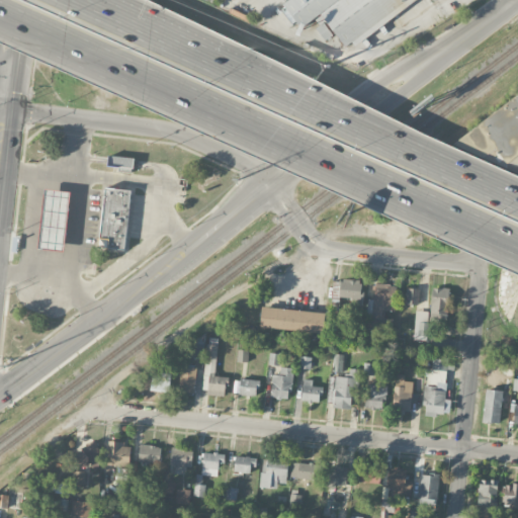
[(285,0),(280,4),(300,29),(320,14),(345,48),(352,42),(354,46),(415,0),(285,0)]
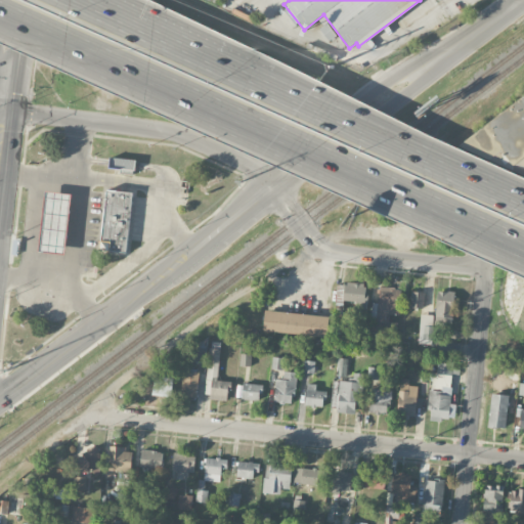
[(523,94),(444,156),(479,180),(499,169),(523,185),(523,94)]
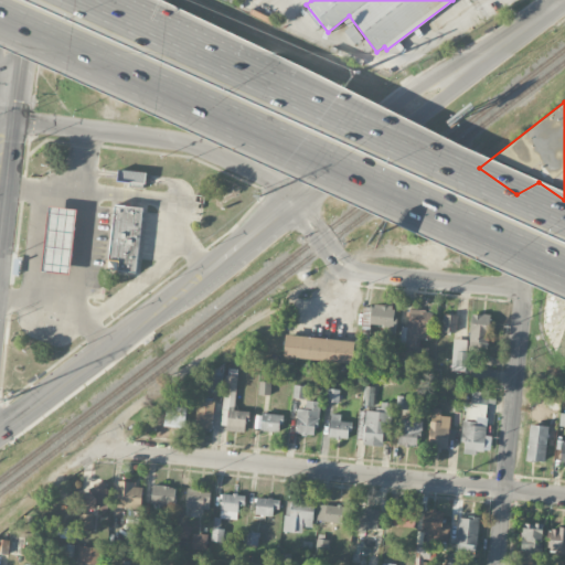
[(146,171),(118,170),(117,181),(130,182),(130,187),(145,188),(146,171)]
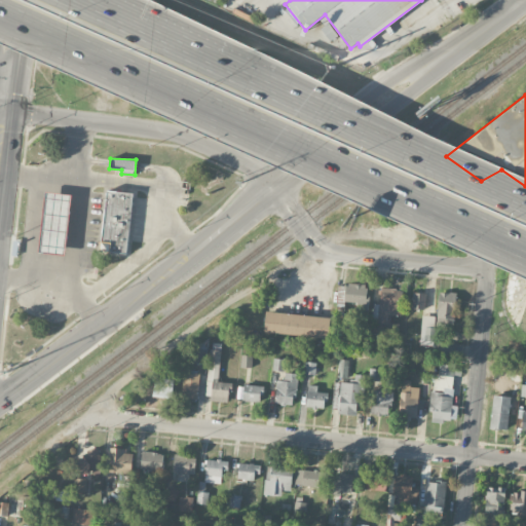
[(100,252),(128,253),(133,193),(104,191),(100,252)]
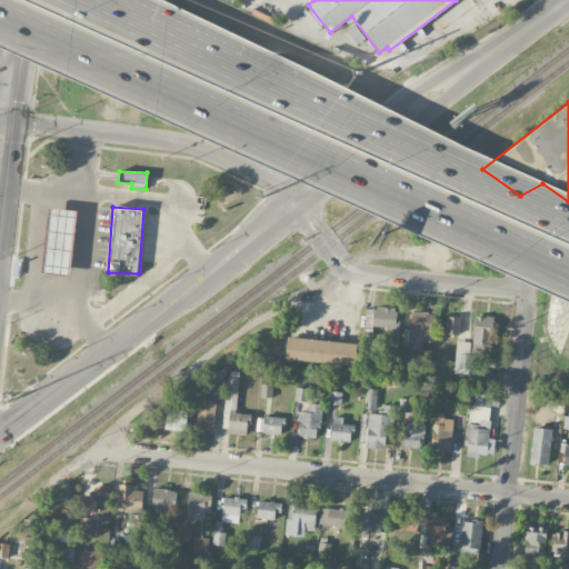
[(75,209),(45,208),(41,273),(71,276),(75,209)]
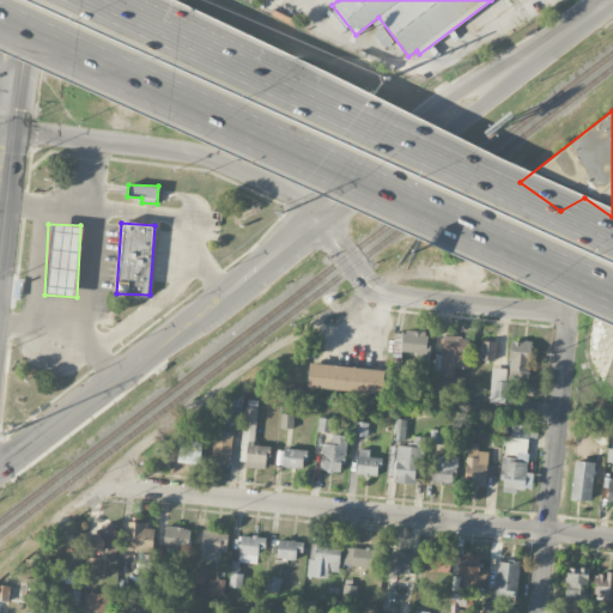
[(428,362),(430,333),(404,329),(401,351),(416,352),(416,360),(428,362)]
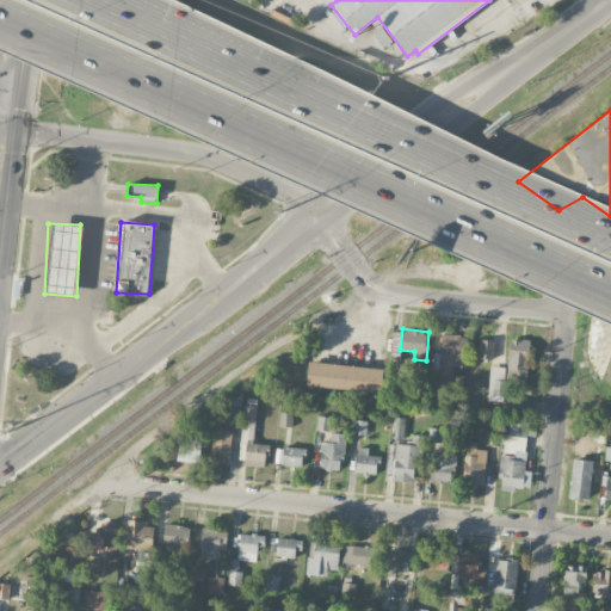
[(432,375),(454,376),(454,366),(466,366),(467,335),(442,334),(442,353),(433,353),(432,375)]
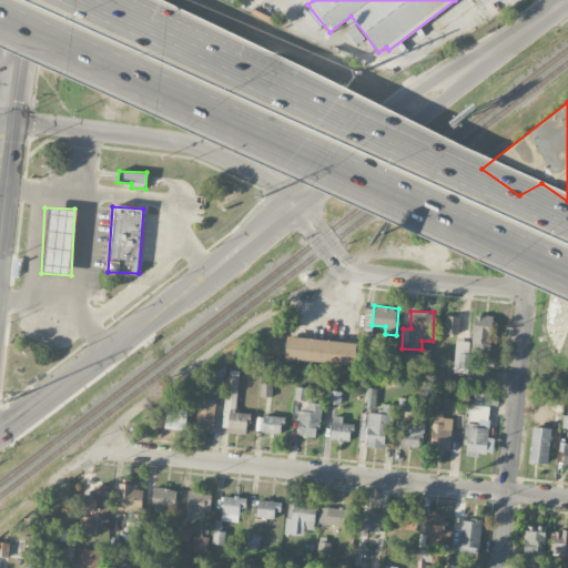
[(490,353),(492,316),(473,315),(472,352),(490,353)]
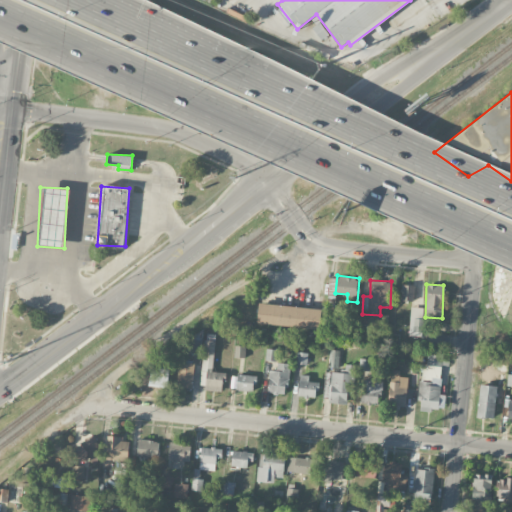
[(257,304),(256,324),(319,328),(320,308),(257,304)]
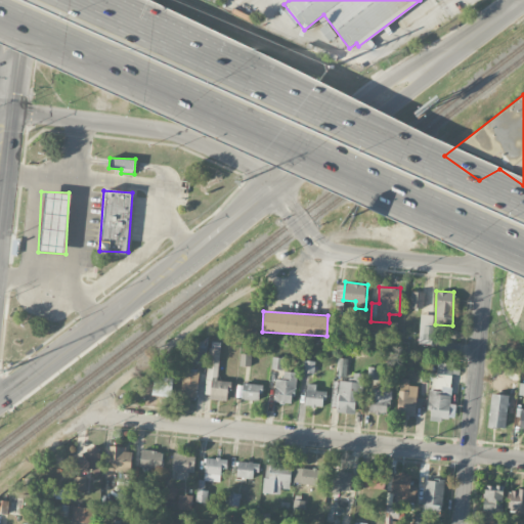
[(419,343),(432,344),(433,314),(420,314),(419,343)]
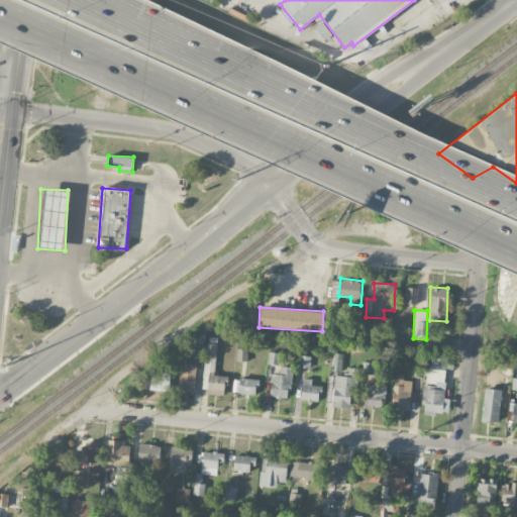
[(202,356),(203,342),(189,341),(188,356),(202,356)]
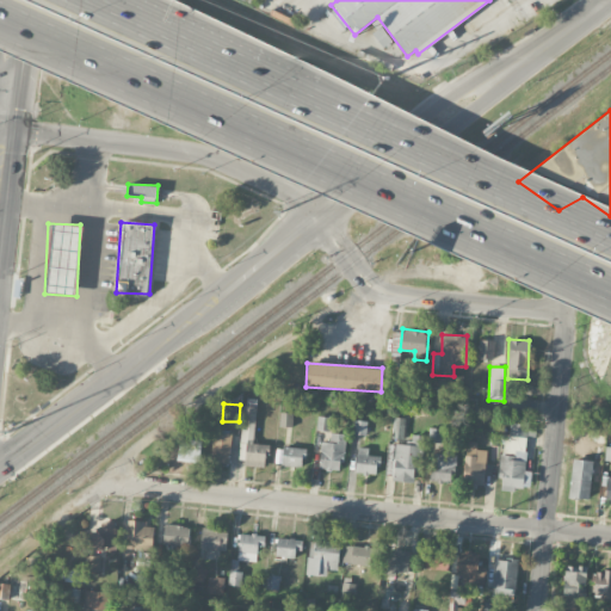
[(254,443),(255,406),(244,406),(241,443),(246,444),(245,466),(266,467),(267,444),(254,443)]
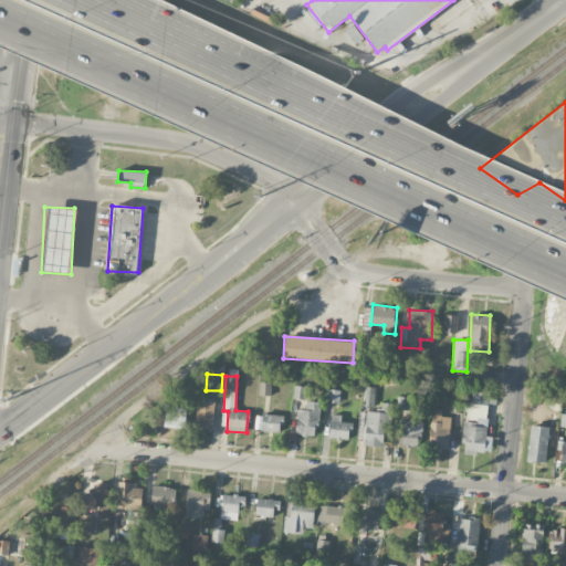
[(271,383),(260,383),(260,395),(271,395),(271,383)]
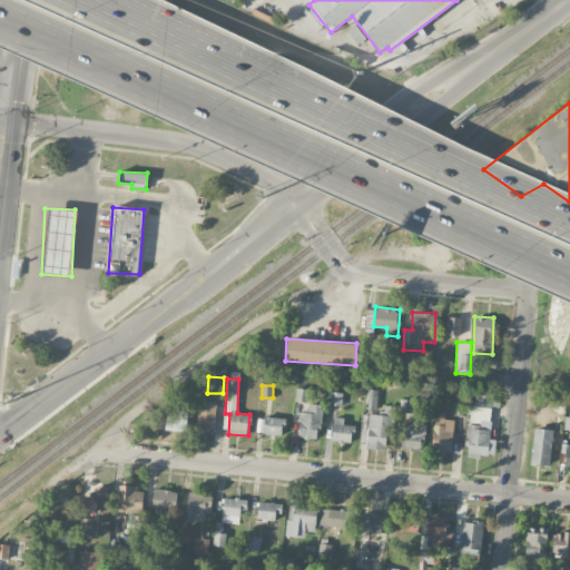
[(307,402),(308,390),(296,389),(295,401),(307,402)]
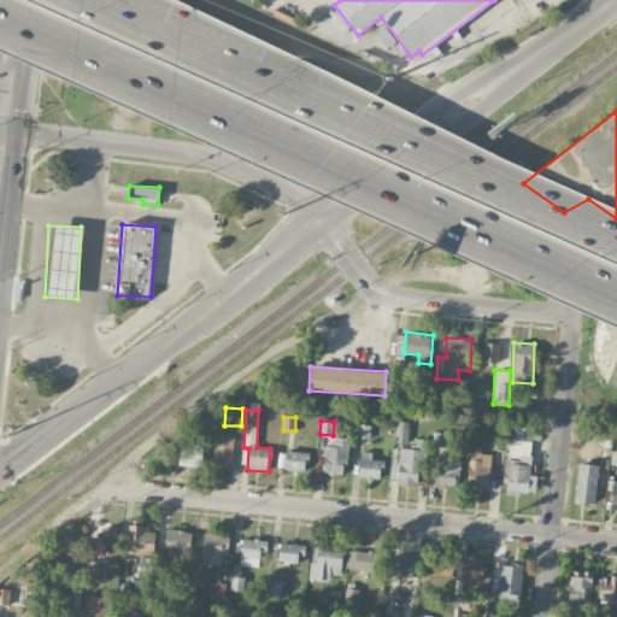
[(395,442),(409,442),(410,422),(397,422),(395,442)]
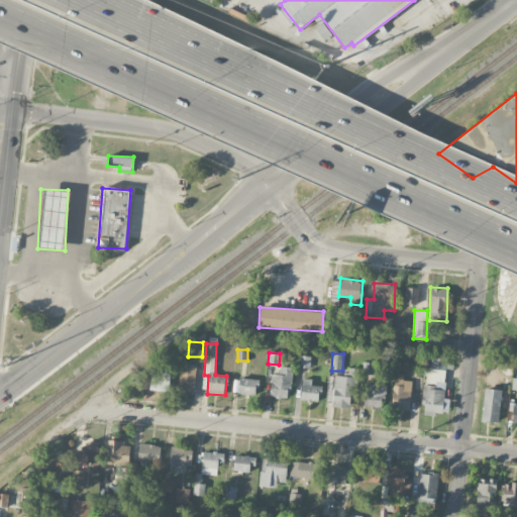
[(447,358),(432,357),(431,368),(427,368),(426,383),(425,383),(422,413),(448,415),(449,399),(444,398),(447,358)]
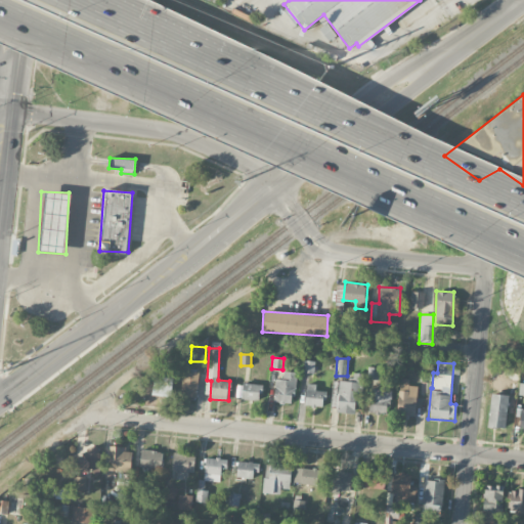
[(198,398),(199,372),(183,370),(181,397),(198,398)]
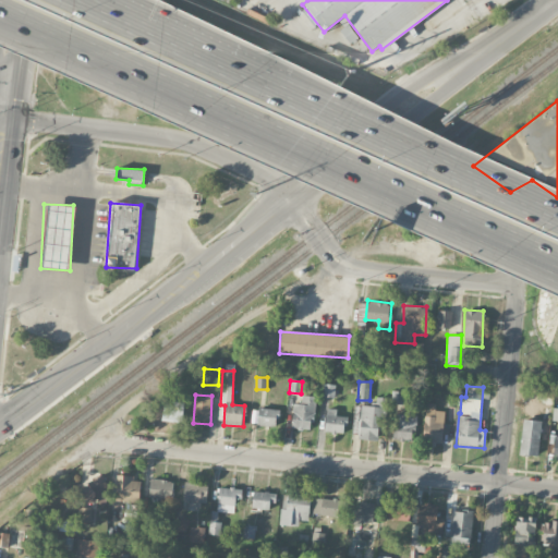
[(292,403),(291,428),(313,428),(314,396),(301,396),(301,403),(292,403)]
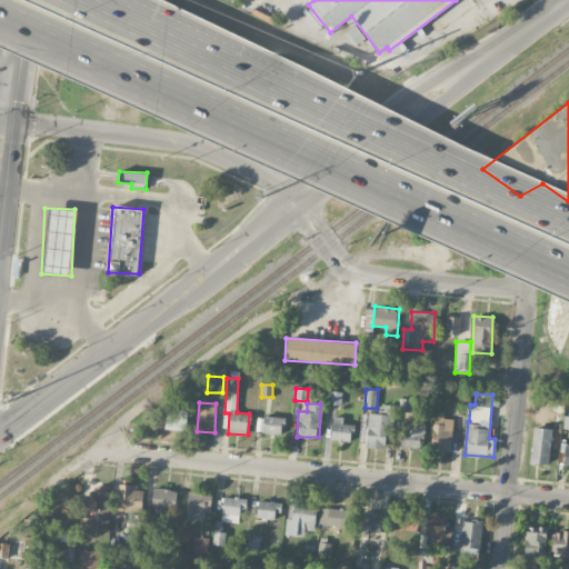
[(359,446),(386,448),(387,439),(391,439),(393,406),(385,406),(383,415),(361,413),(359,446)]
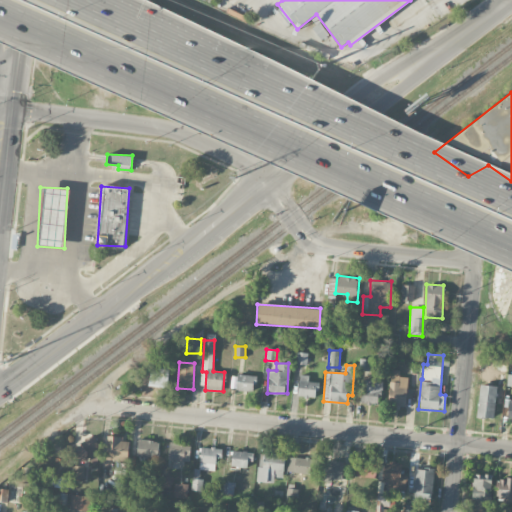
[(168,387),(169,370),(150,369),(149,386),(168,387)]
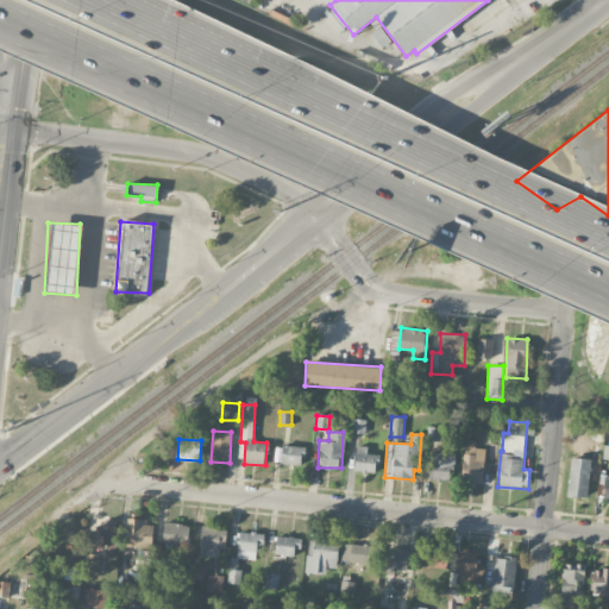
[(485,449),(476,447),(476,440),(464,439),(463,479),(483,481),(485,449)]
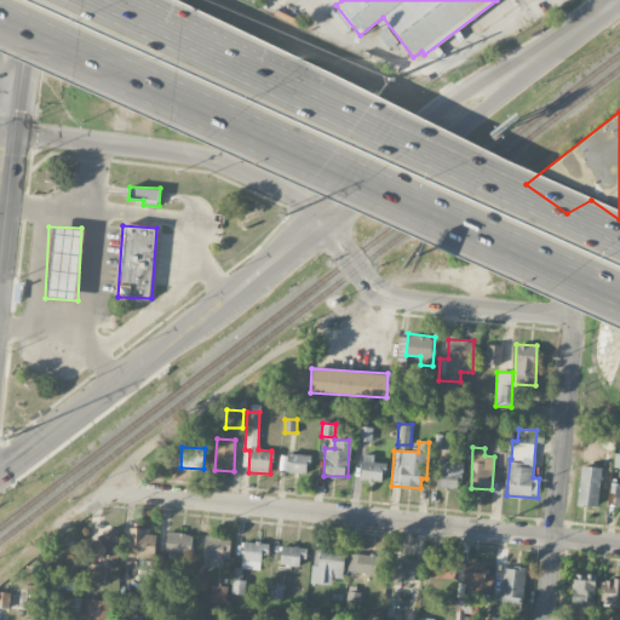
[(306,476),(310,455),(287,452),(283,472),(306,476)]
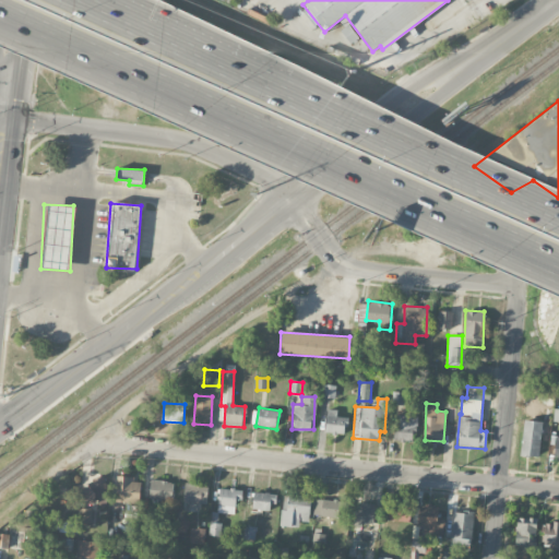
[(346,433),(346,417),(337,416),(337,409),(326,409),(325,432),(346,433)]
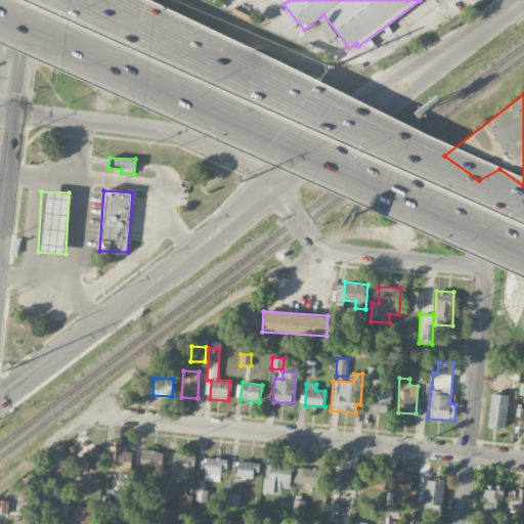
[(390,415),(391,389),(370,389),(369,413),(390,415)]
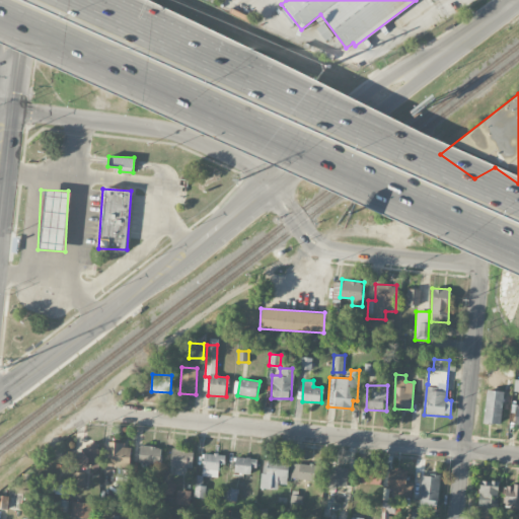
[(502,424),(503,391),(486,390),(484,423),(502,424)]
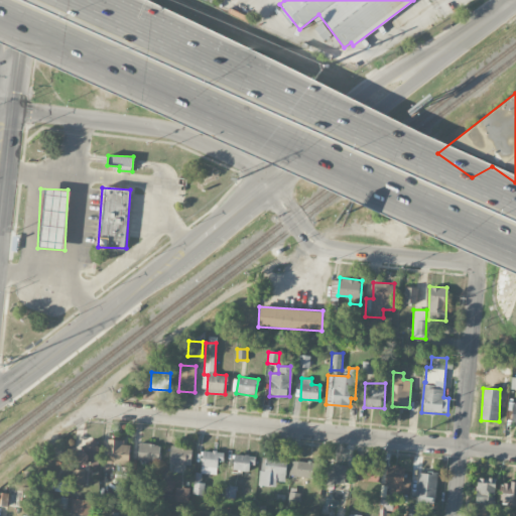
[(75,465),(98,466),(99,440),(84,440),(84,448),(76,448),(75,465)]
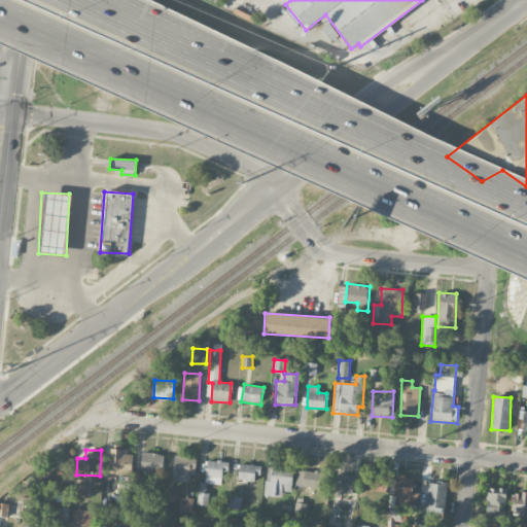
[(132,473),(133,451),(111,450),(110,472),(132,473)]
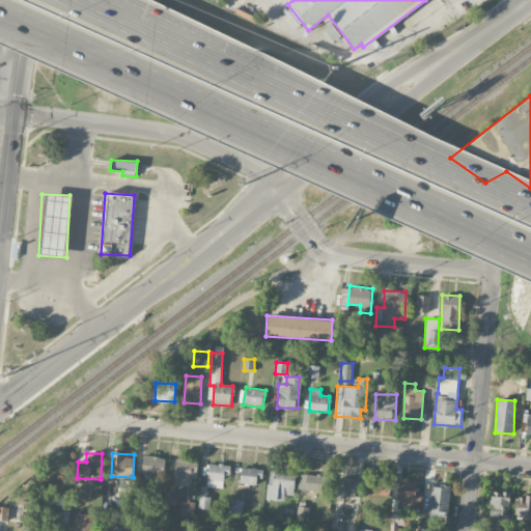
[(165,475),(166,457),(143,455),(141,473),(165,475)]
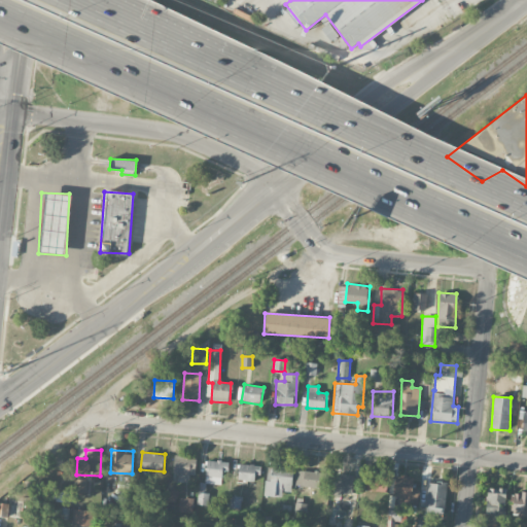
[(172,472),(196,473),(196,459),(173,457),(172,472)]
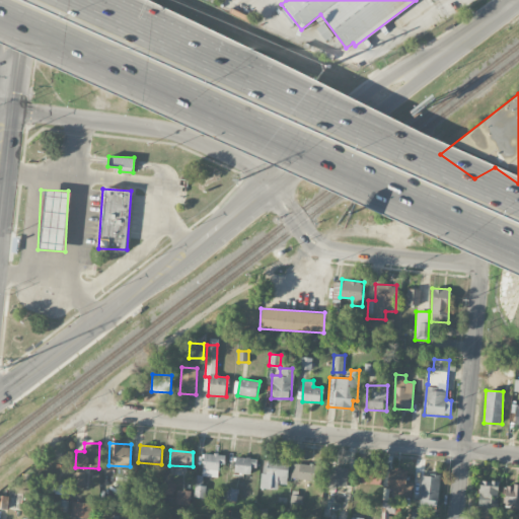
[(202,453),(201,476),(218,476),(219,463),(225,463),(225,454),(202,453)]
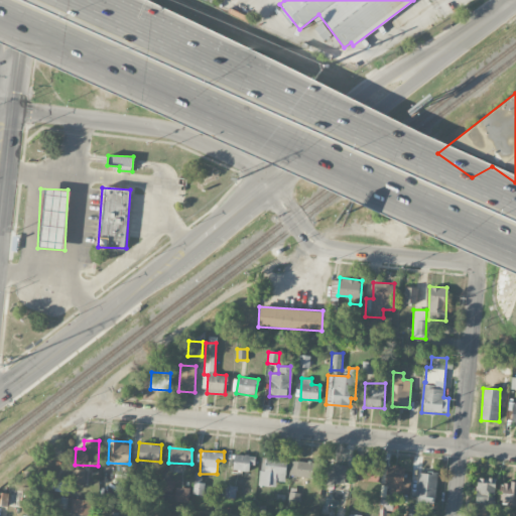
[(252,471),(253,455),(233,454),(232,470),(252,471)]
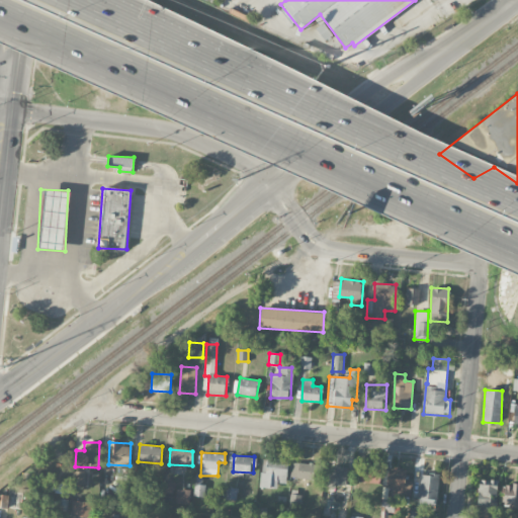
[(277,483),(287,483),(288,460),(267,459),(266,472),(260,472),(260,488),(277,488),(277,483)]
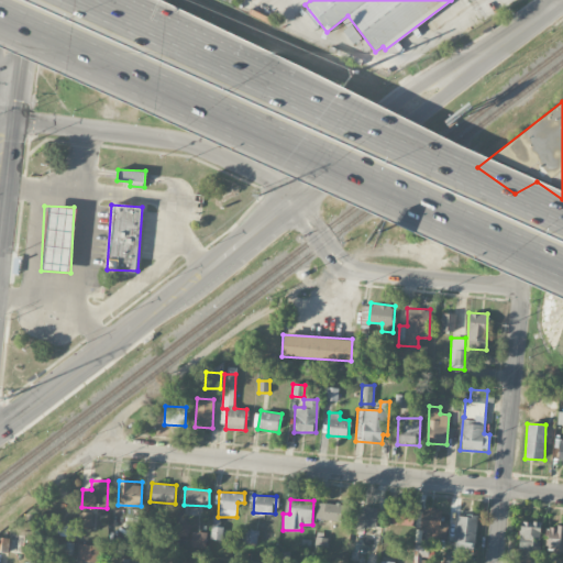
[(317,519),(342,520),(342,504),(317,503),(317,519)]
